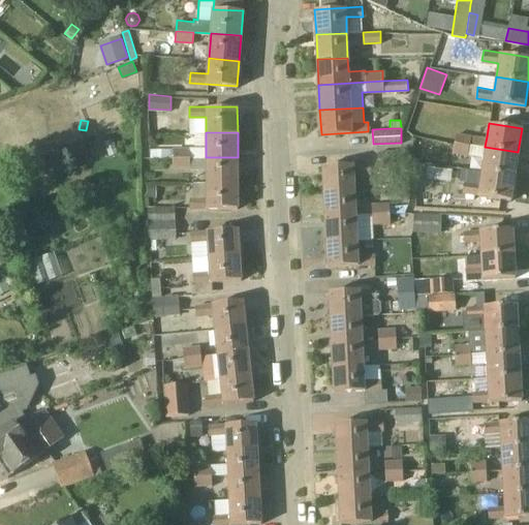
[(456,132),(455,142),(469,145),(471,134),(456,132)]
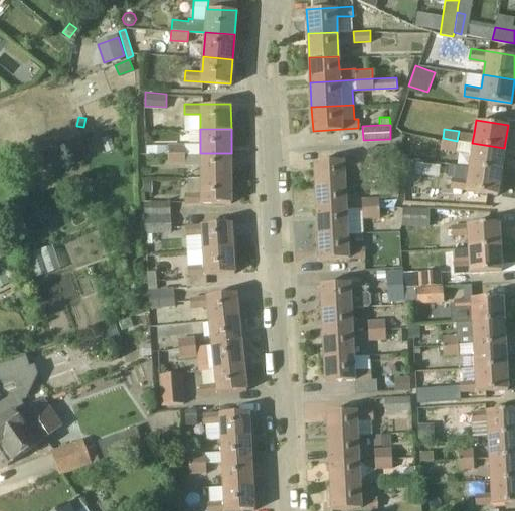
[(457,141),(443,138),(441,148),(471,153),(469,166),(501,171),(504,148),(472,143),(457,141)]
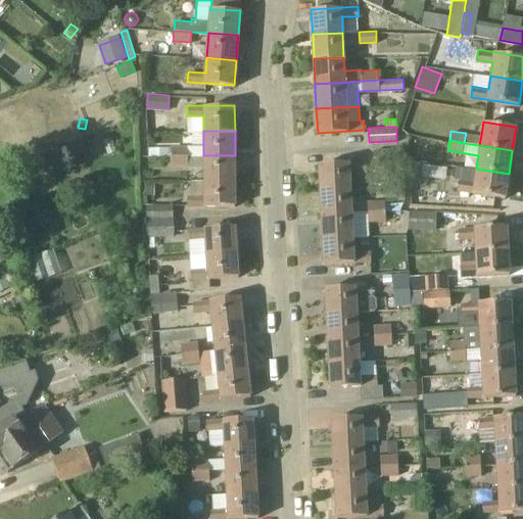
[(171,146),(158,146),(159,155),(171,155),(171,146)]
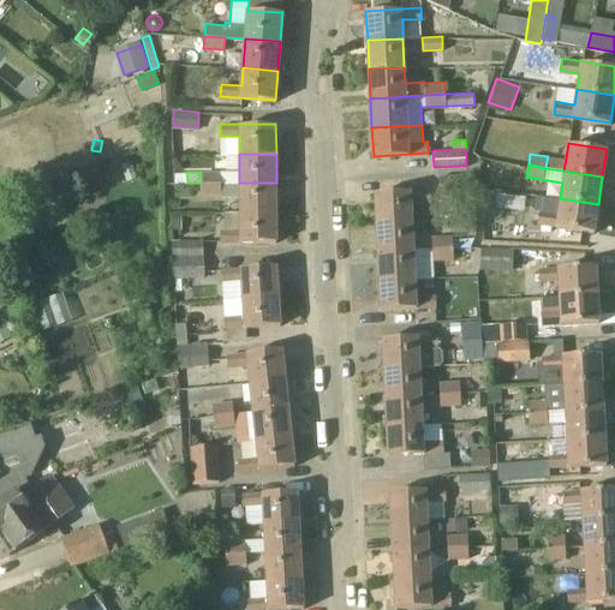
[(221,172),(201,172),(201,183),(221,183),(221,172)]
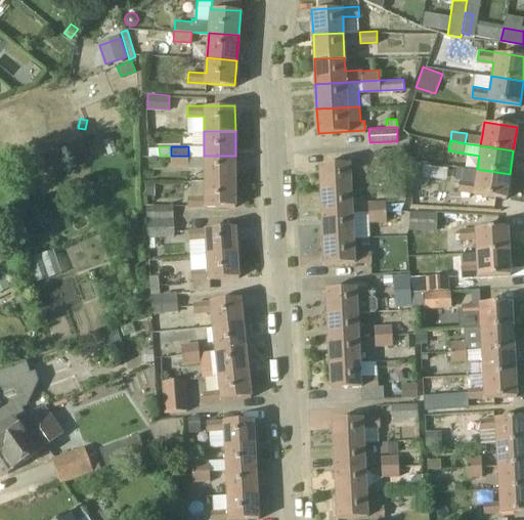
[(401,147),(374,148),(375,167),(402,166),(401,147)]
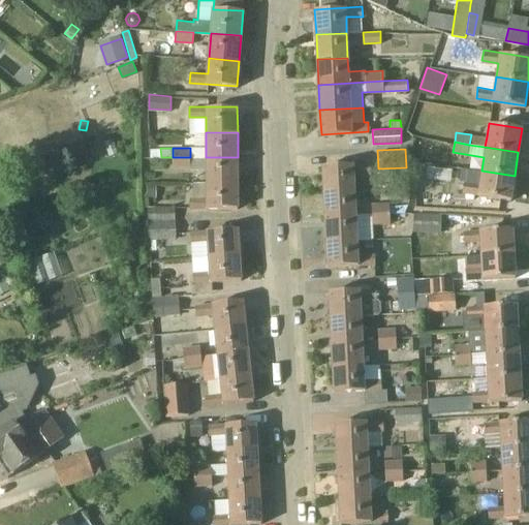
[(190,157),(173,157),(173,168),(190,167),(190,157)]
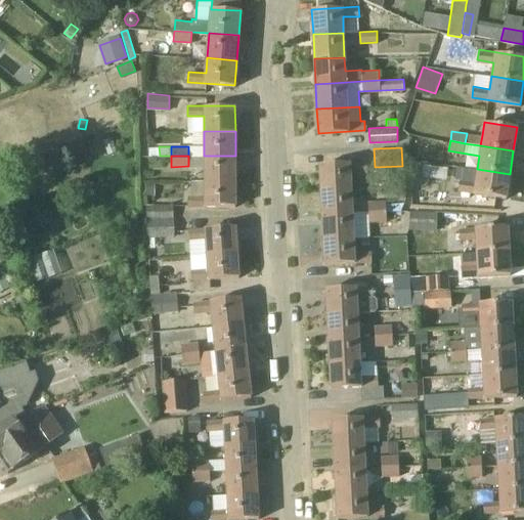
[(204,156),(204,180),(204,181),(235,180),(235,156),(204,156)]
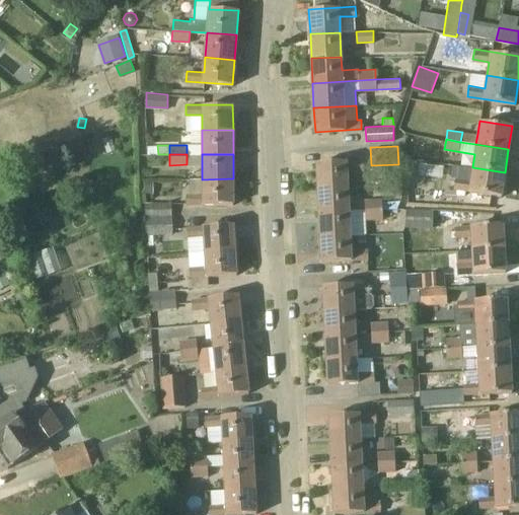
[(51,157),(29,164),(33,174),(54,167),(51,157)]
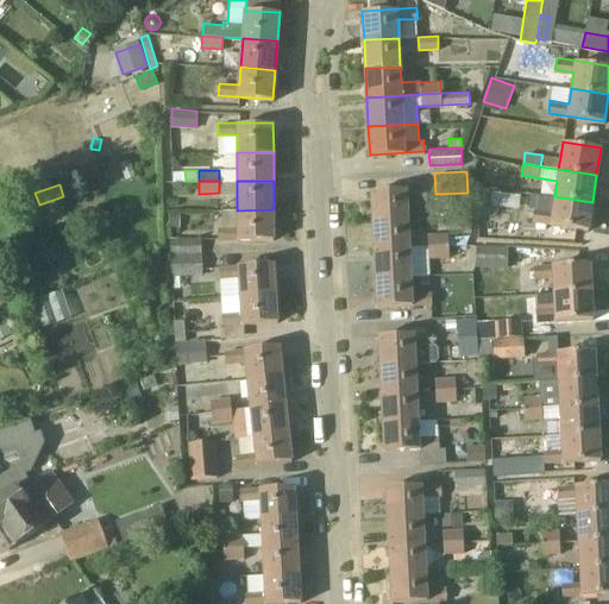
[(407,200),(427,199),(426,188),(371,190),(372,219),(408,218),(408,219),(422,218),(421,211),(407,211),(407,200)]
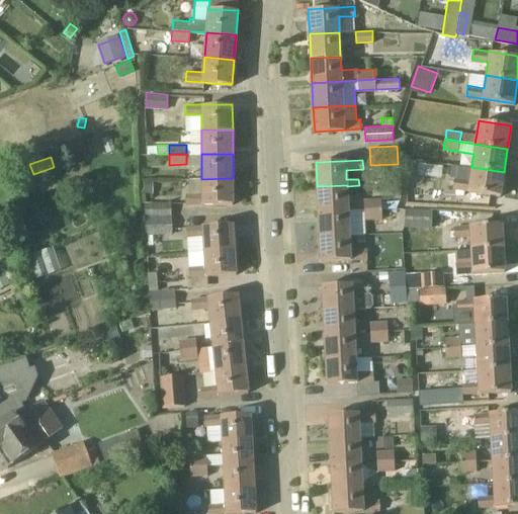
[(471,167),(470,179),(453,177),(451,188),(501,195),(504,172),(471,167)]
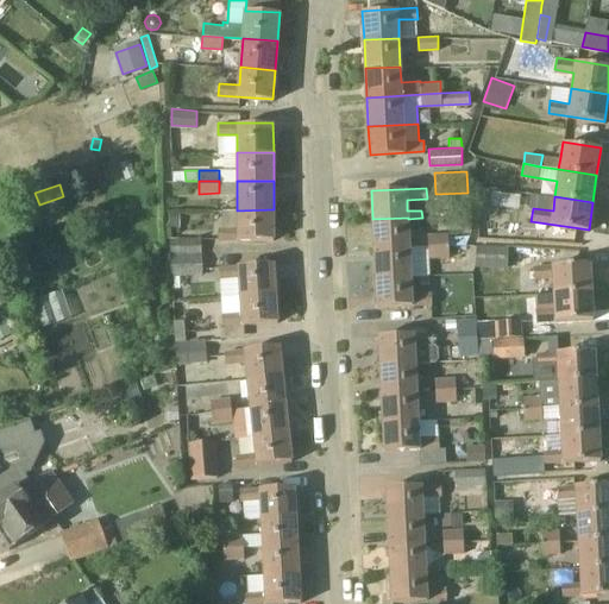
[(237,211),(237,227),(224,227),(218,227),(218,239),(274,239),(274,209),(237,211)]
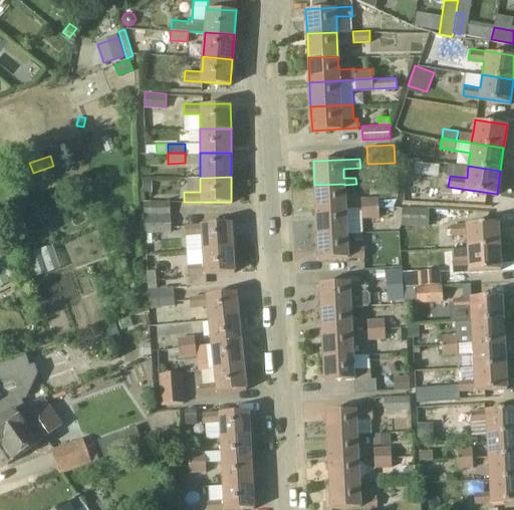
[(152,191),(152,180),(142,180),(142,191),(152,191)]
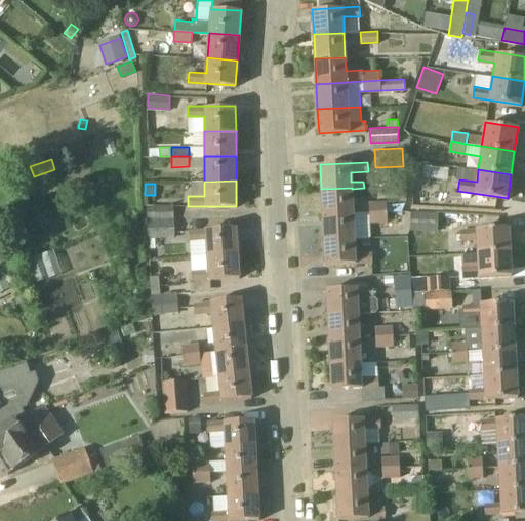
[(352,189),(352,188),(321,189),(322,214),(353,212),(352,189)]
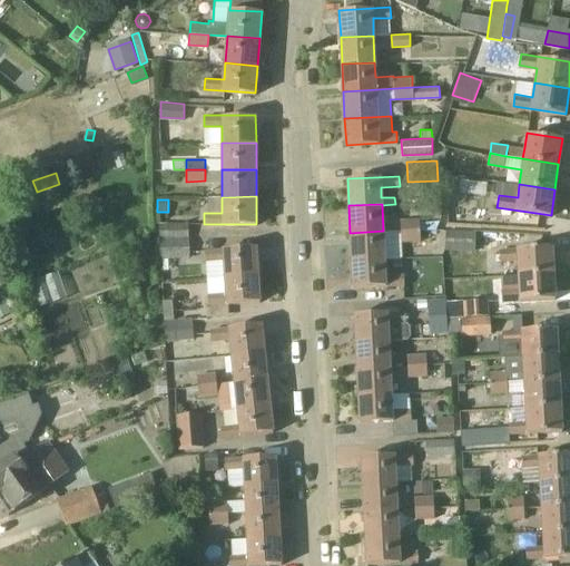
[(420,217),(401,218),(401,230),(421,230),(420,217)]
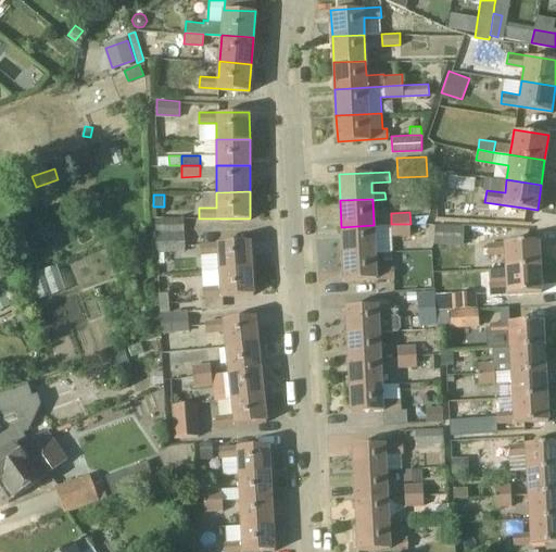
[(184,216),(155,217),(155,233),(185,231),(184,216)]
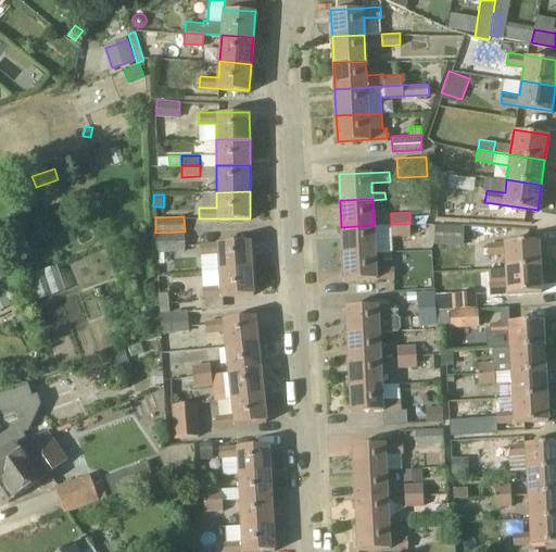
[(464,224),(438,223),(437,243),(463,245),(464,224)]
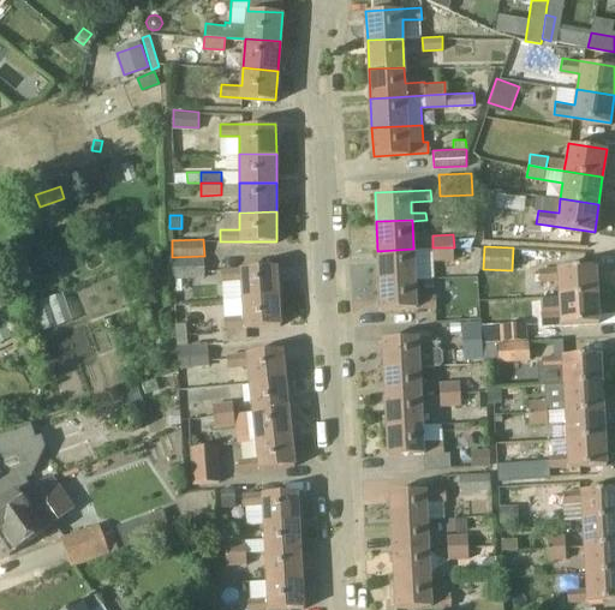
[(454,247),(433,247),(434,261),(454,259),(454,247)]
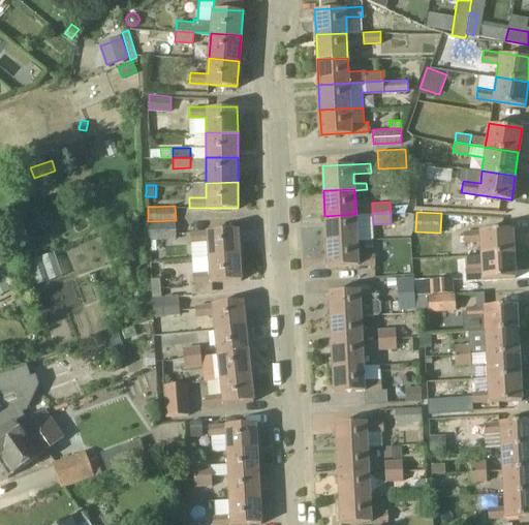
[(327,241),(356,239),(355,214),(324,216),(327,241)]
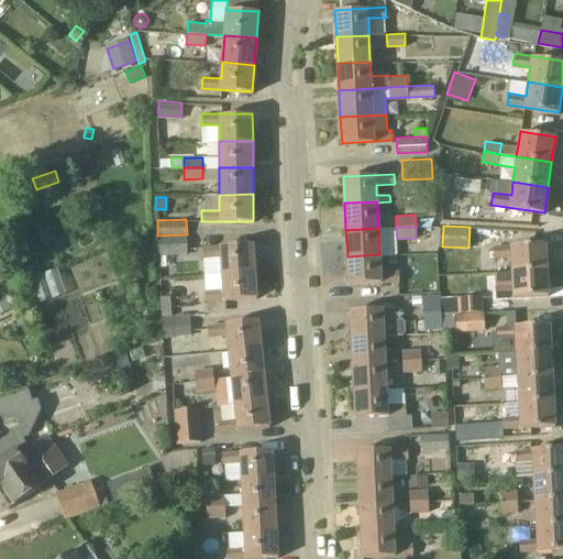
[(187,234),(157,236),(158,254),(188,253),(187,234)]
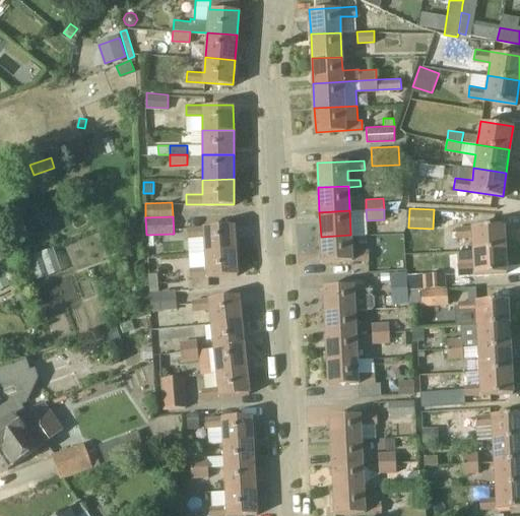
[(473,249),(505,248),(504,223),(455,226),(455,237),(472,236),(473,249)]
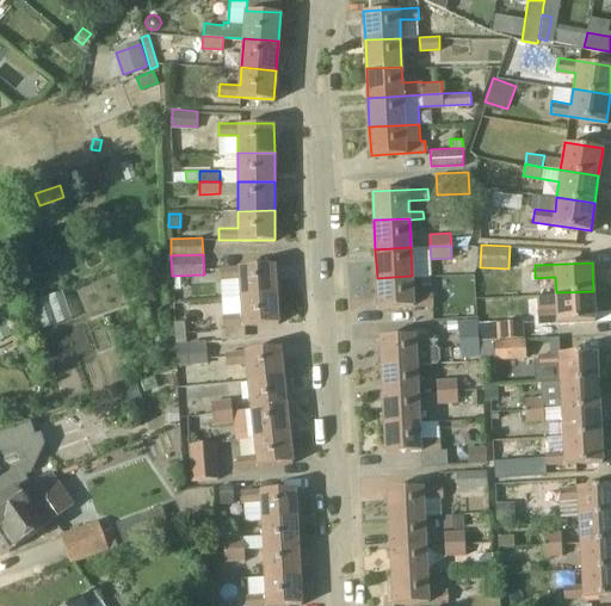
[(241,295),(277,292),(275,264),(220,266),(221,278),(222,296),(241,295)]
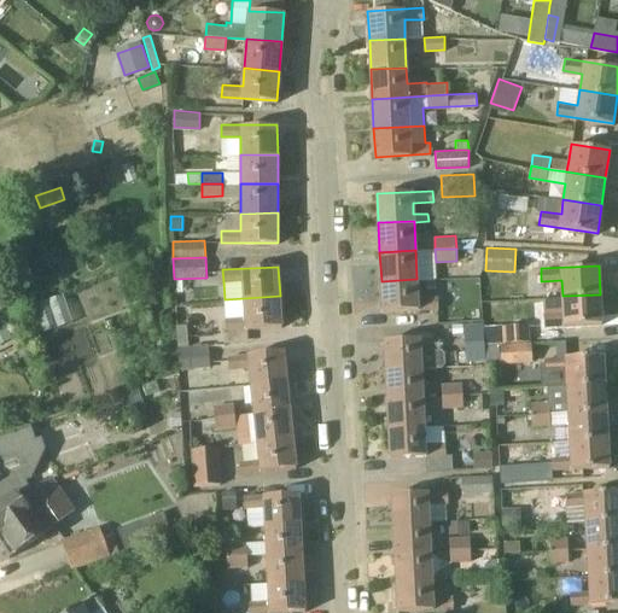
[(418,297),(417,279),(382,281),(383,310),(438,308),(438,296),(418,297)]
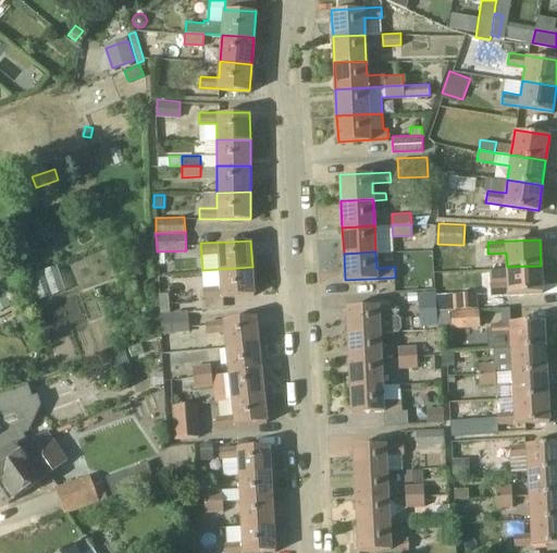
[(38,295),(65,286),(58,262),(31,271),(38,295)]
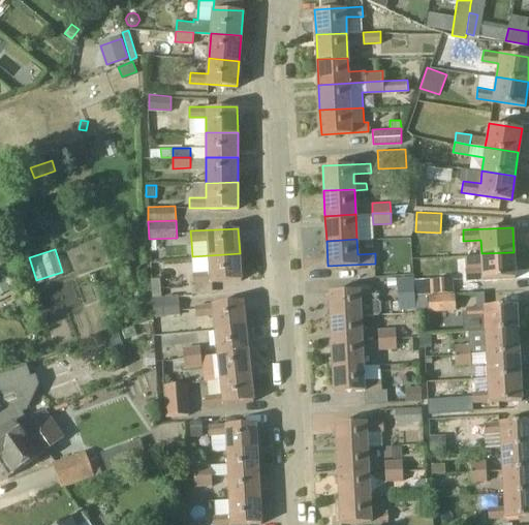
[(514,252),(481,253),(481,268),(465,268),(465,279),(515,276),(514,252)]
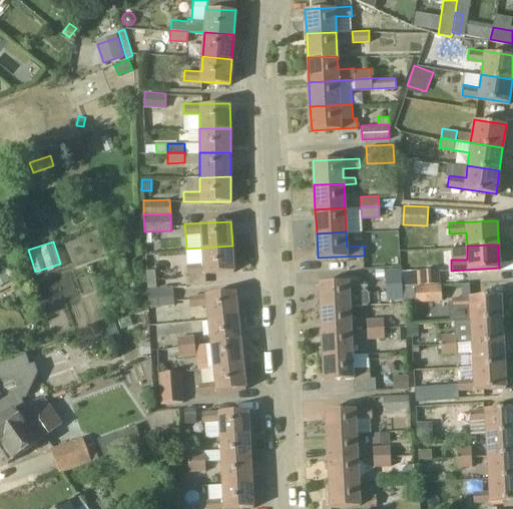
[(232,245),(202,247),(203,263),(187,264),(188,274),(233,271),(232,245)]
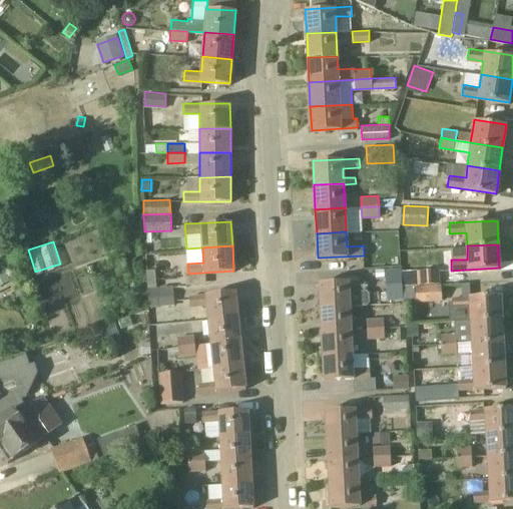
[(389,296),(401,296),(401,267),(389,267),(389,296)]
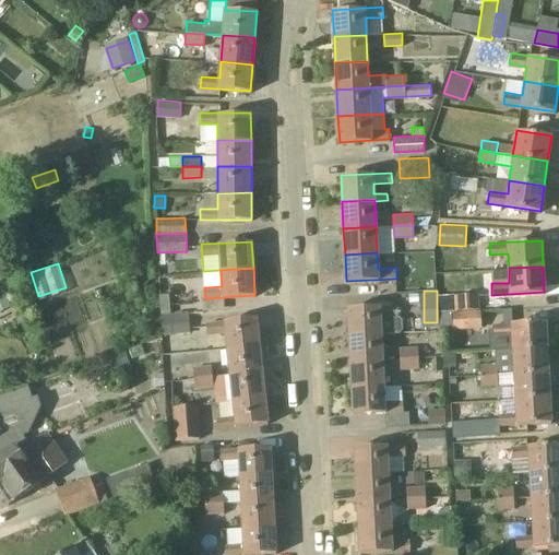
[(6,292),(0,294),(0,309),(11,305),(6,292)]
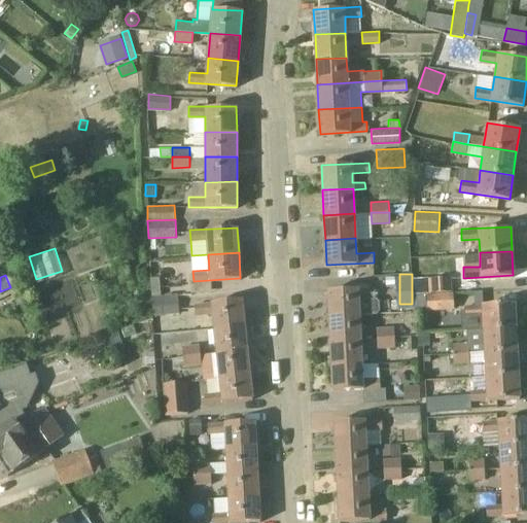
[(152,293),(161,292),(159,275),(150,276),(152,293)]
